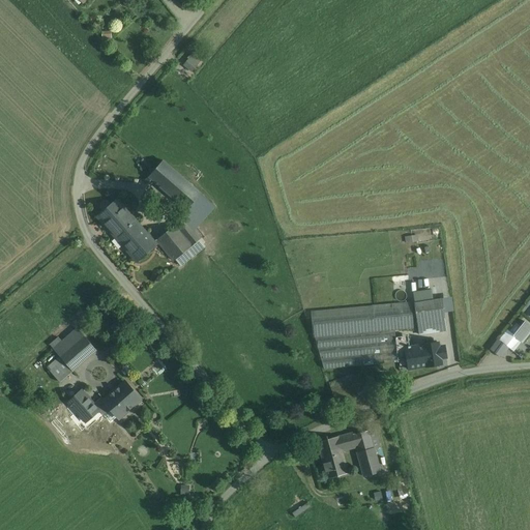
[(201,60),(192,53),(187,58),(189,60),(185,65),(192,70),(201,60)]
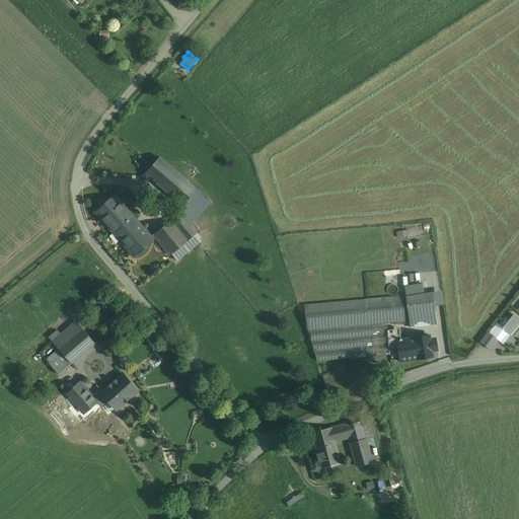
[(197,190),(160,157),(146,173),(182,205),(197,190)]
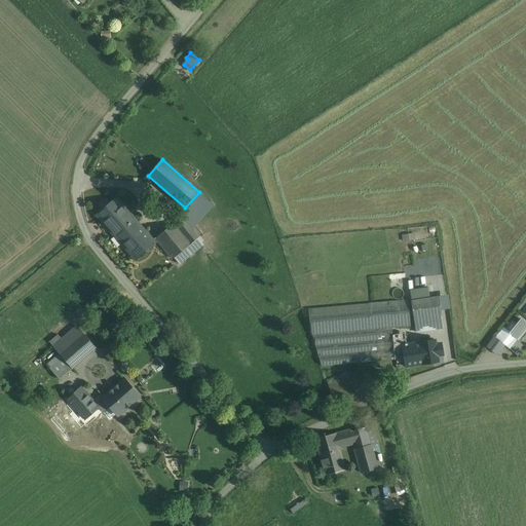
[(215,205),(199,192),(185,208),(178,217),(180,219),(186,221),(193,230),(205,216),(215,205)]
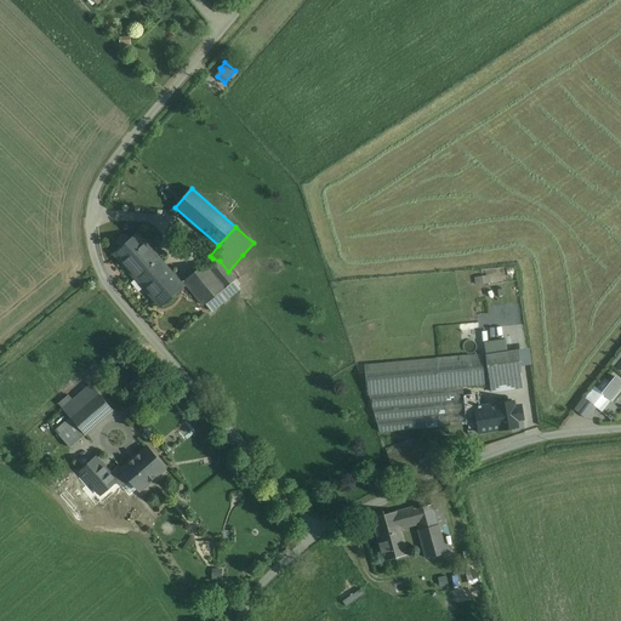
[(182,286),(137,234),(114,255),(160,306),(182,286)]
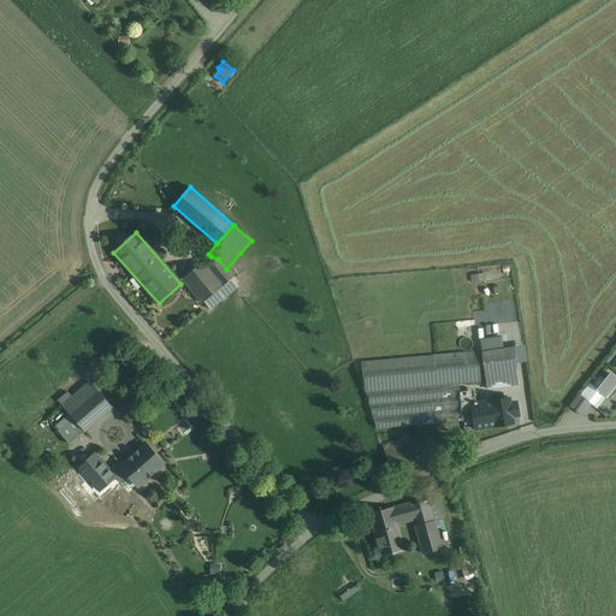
[(218,259),(211,256),(203,262),(223,286),(224,285),(234,278),(226,270),(218,259)]
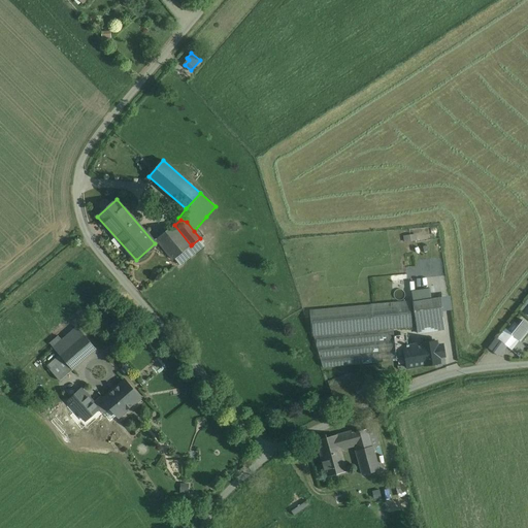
[(174,225),(160,236),(156,239),(173,260),(175,259),(191,245),(174,225)]
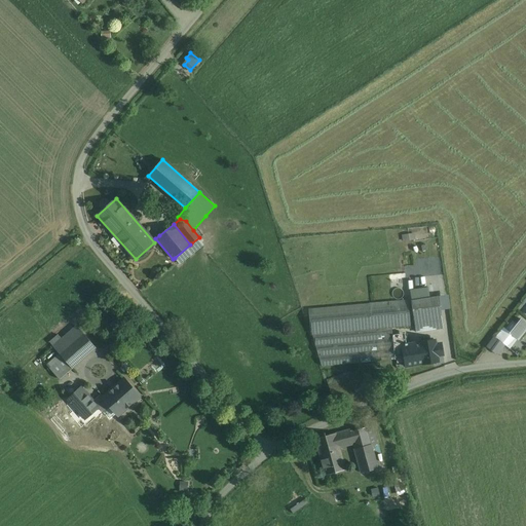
[(190,245),(175,258),(180,264),(196,250),(191,243),(190,245)]
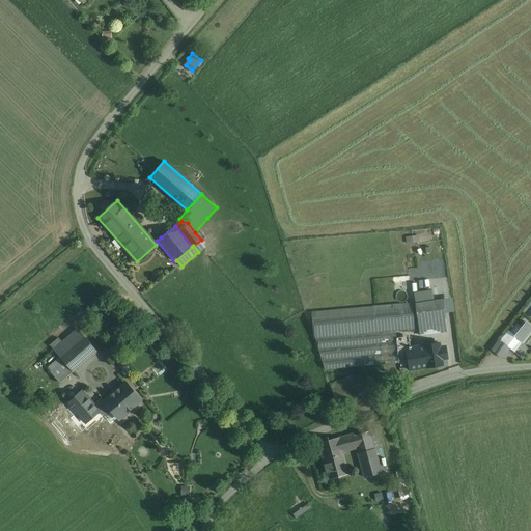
[(438,263),(418,264),(419,280),(439,279),(438,263)]
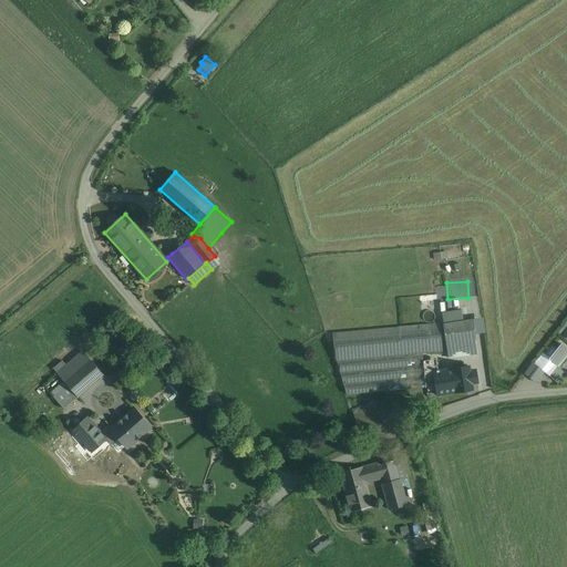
[(464,311),(452,313),(453,322),(465,321),(464,311)]
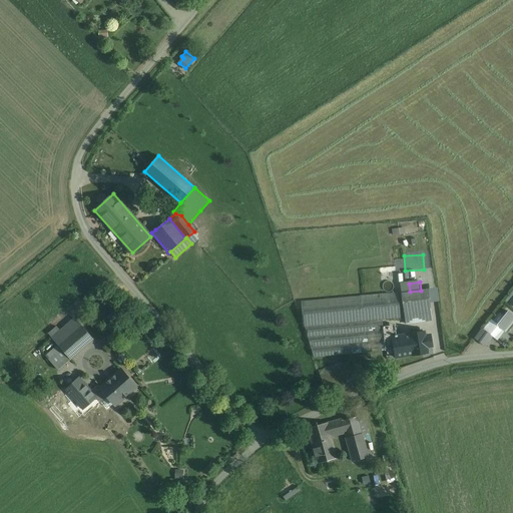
[(410,292),(401,294),(406,324),(413,323),(411,311),(430,308),(427,290),(421,291),(410,292)]
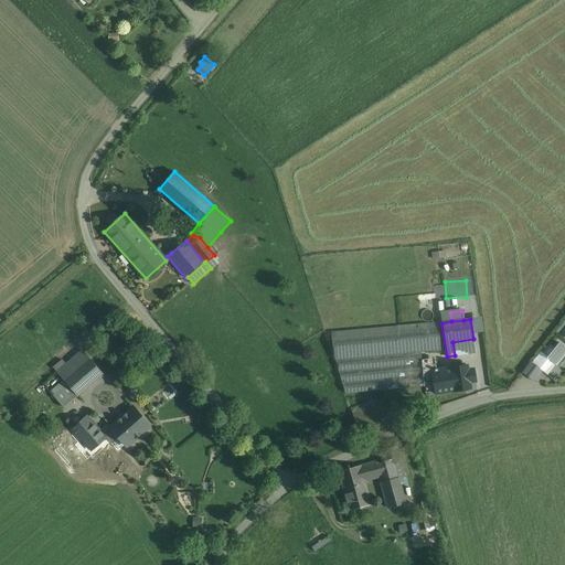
[(438,322),(331,331),(334,360),(336,360),(420,352),(441,351),(438,322)]
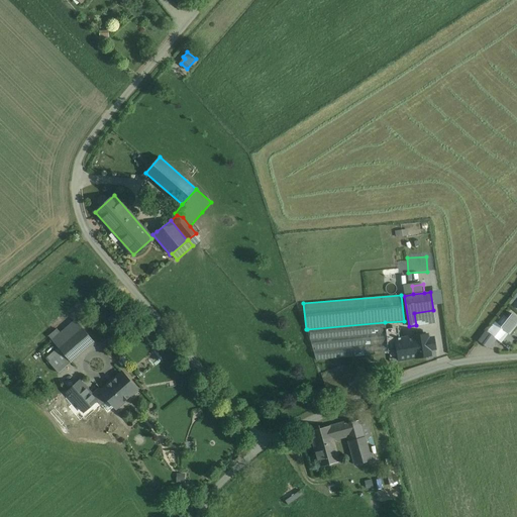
[(115,312),(101,297),(96,301),(104,310),(101,313),(105,318),(109,315),(110,316),(115,312)]
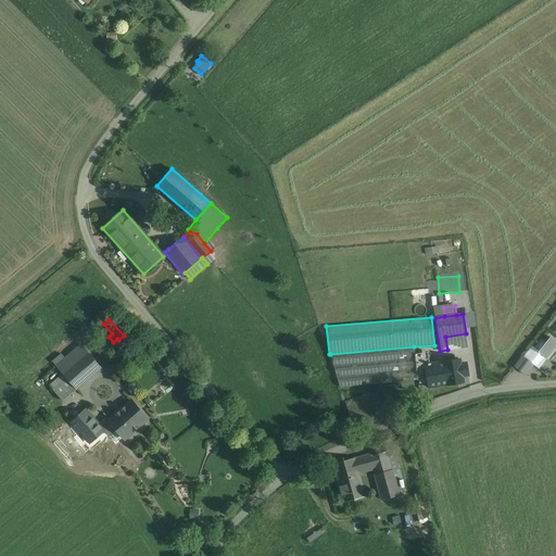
[(133,341),(126,333),(124,336),(118,340),(125,348),(133,341)]
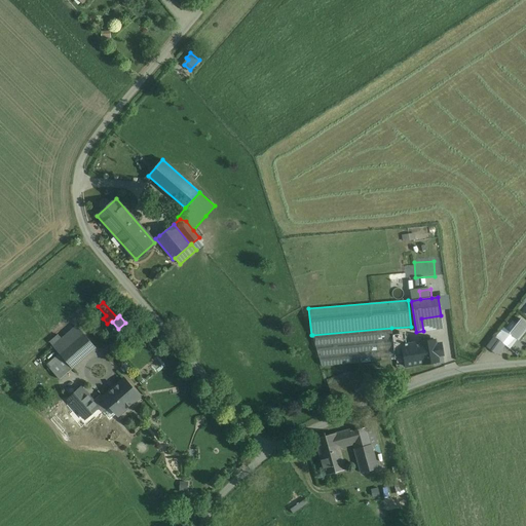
[(441,315),(421,318),(423,331),(443,328),(441,315)]
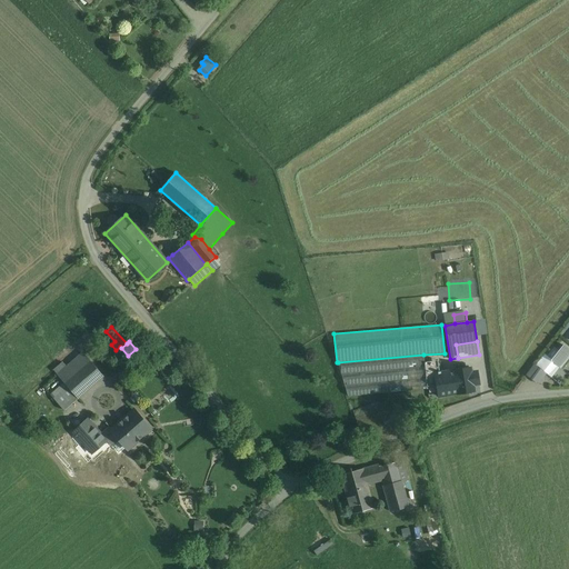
[(81,349),(56,372),(65,382),(78,398),(105,376),(90,360),(81,349)]
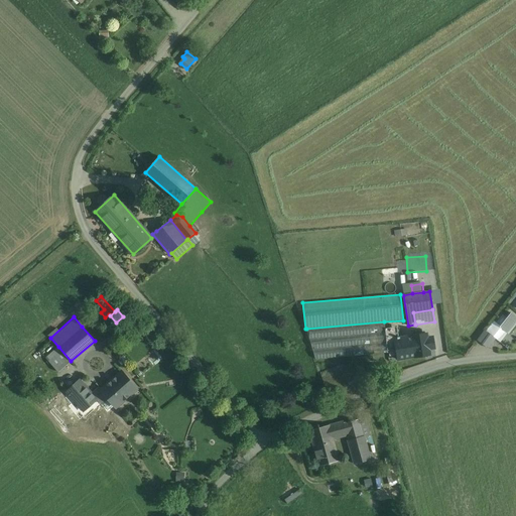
[(509,316),(501,327),(507,332),(515,321),(509,316)]
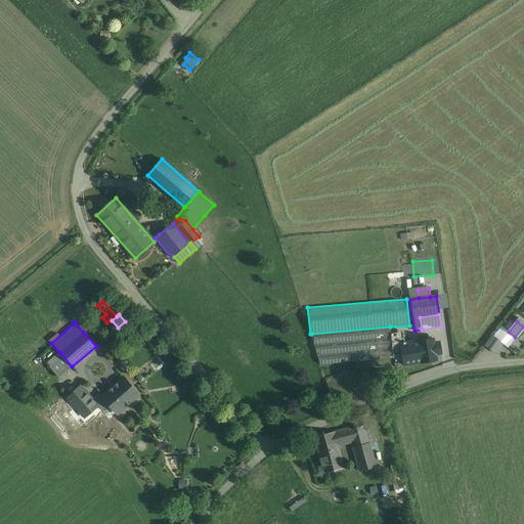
[(390,326),(311,334),(320,365),(393,358),(391,335),(390,326)]
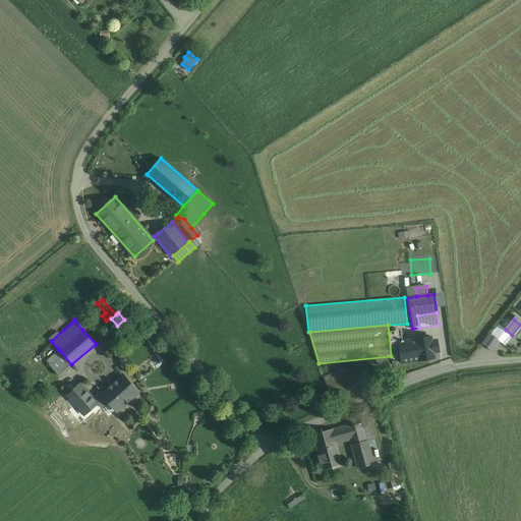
[(397,332),(389,333),(391,356),(392,356),(392,352),(400,351),(398,342),(399,342),(397,332)]
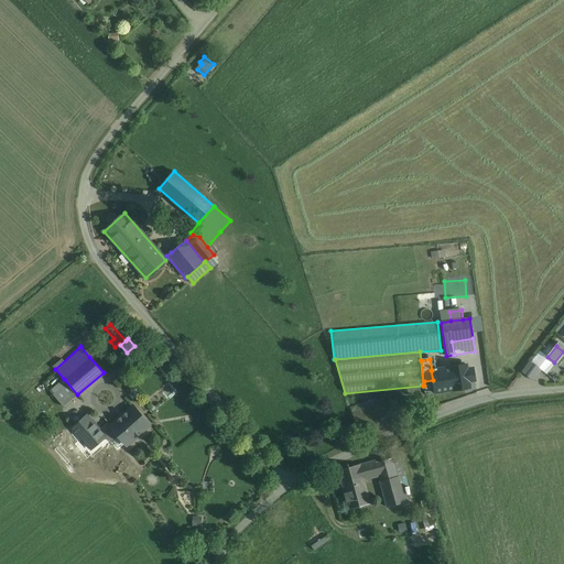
[(529,359),(520,370),(533,380),(541,369),(529,359)]
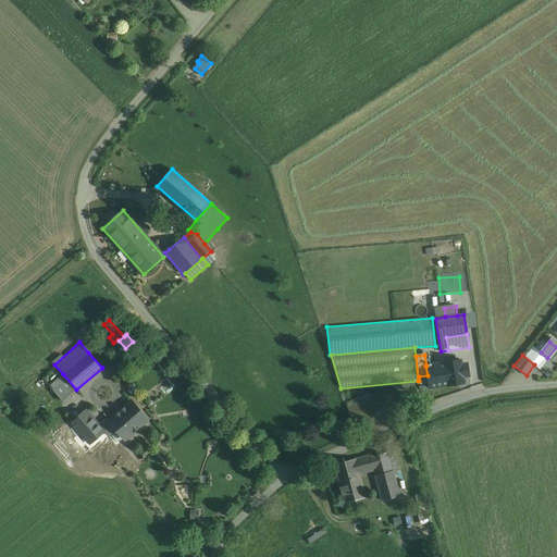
[(426,366),(425,366),(428,375),(430,388),(465,383),(463,376),(469,375),(467,364),(462,364),(461,360),(426,366)]
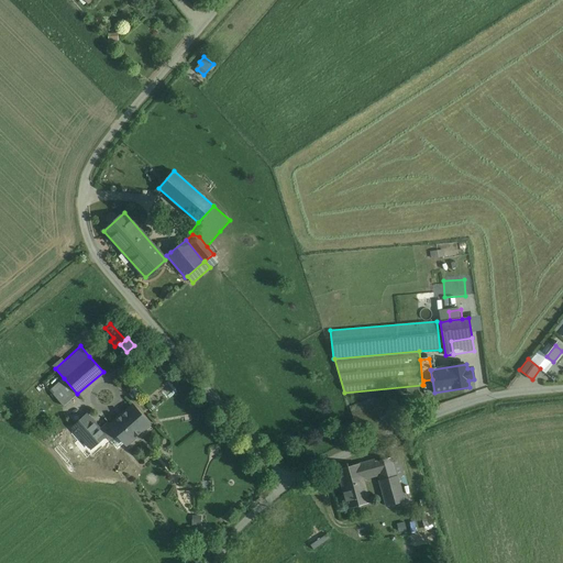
[(96,408),(107,420),(117,432),(127,444),(148,424),(118,389),(96,408)]
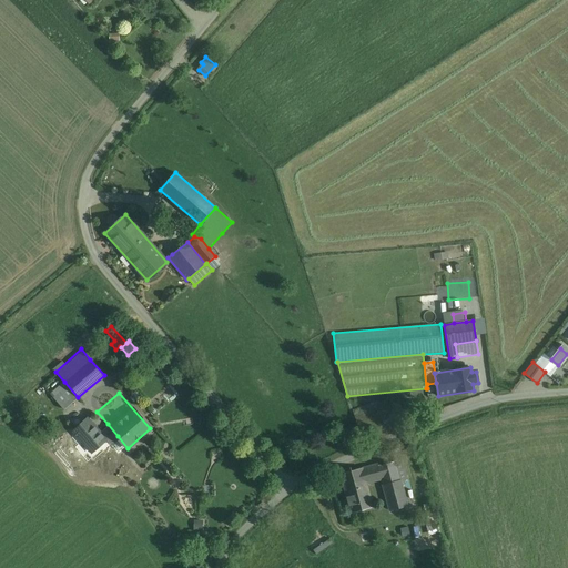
[(100,430),(87,416),(71,429),(90,452),(105,438),(110,443),(118,436),(108,424),(100,430)]
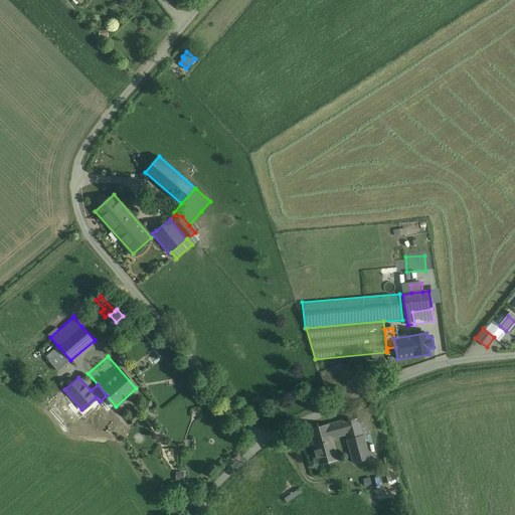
[(361,406),(352,409),(355,419),(343,422),(343,420),(309,430),(319,465),(338,460),(332,439),(346,436),(347,440),(364,436),(369,434),(361,406)]
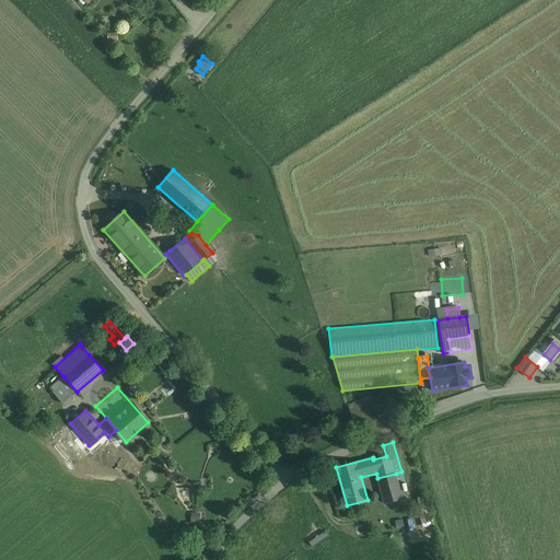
[(396,474),(377,478),(384,502),(403,497),(396,474)]
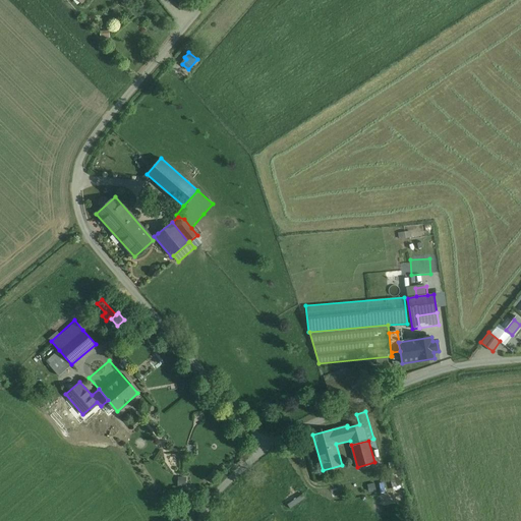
[(381,504),(404,501),(403,490),(379,494),(381,504)]
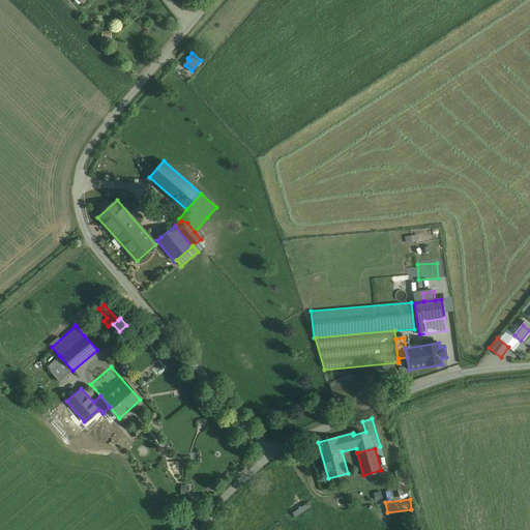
[(307,500),(290,510),(294,517),(311,506),(308,501),(307,500)]
